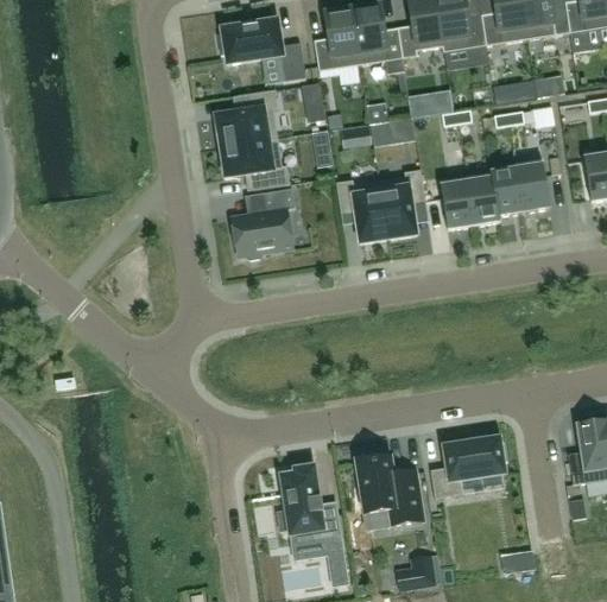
[(411,24),(397,26),(402,57),(416,55),(416,49),(442,45),(442,50),(443,50),(436,0),(408,0),(411,24)]
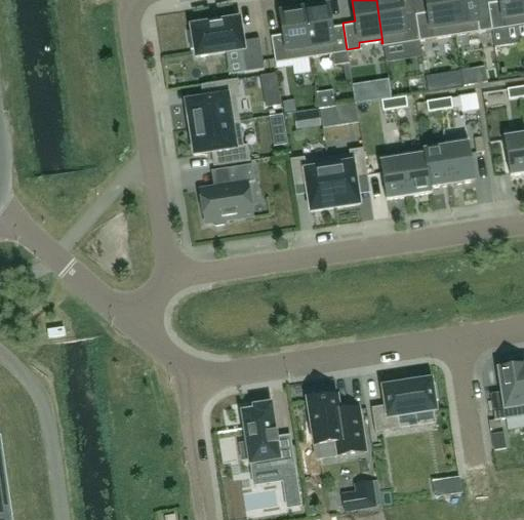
[(376,0),(383,43),(418,38),(414,11),(403,13),(400,0),(376,0)]
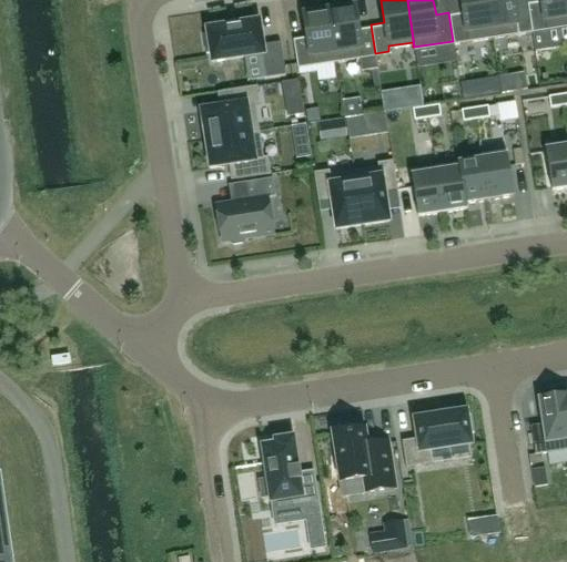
[(493,34),(487,0),(461,0),(462,11),(448,12),(453,41),(493,34)]
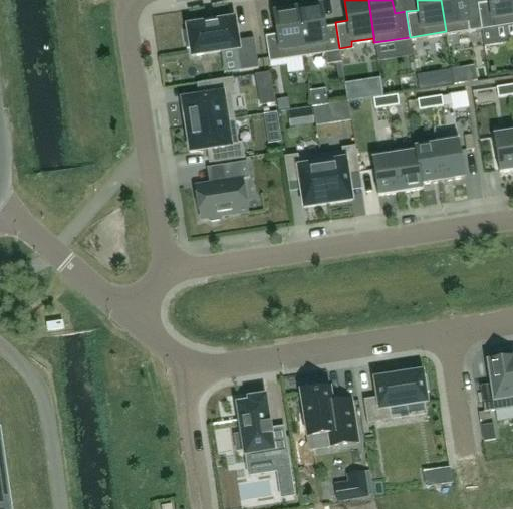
[(441,0),(446,31),(481,26),(477,0),(465,2),(464,0),(441,0)]
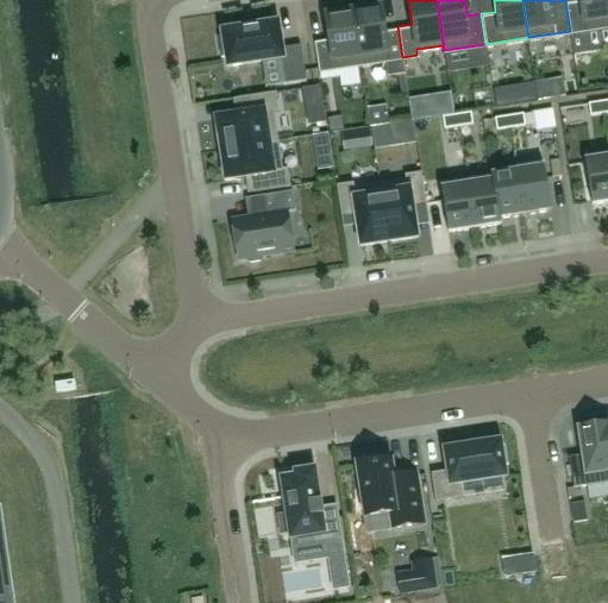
[(607,25),(607,1),(607,0),(565,0),(570,31),(584,29),(607,25)]
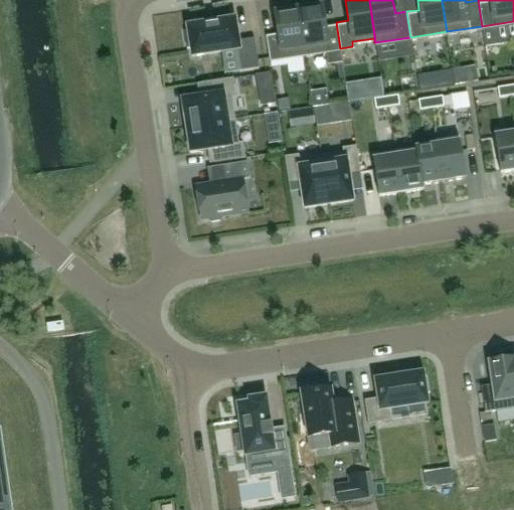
[(321,2),(298,6),(305,53),(326,50),(328,60),(342,58),(340,48),(336,22),(324,24),(321,2)]
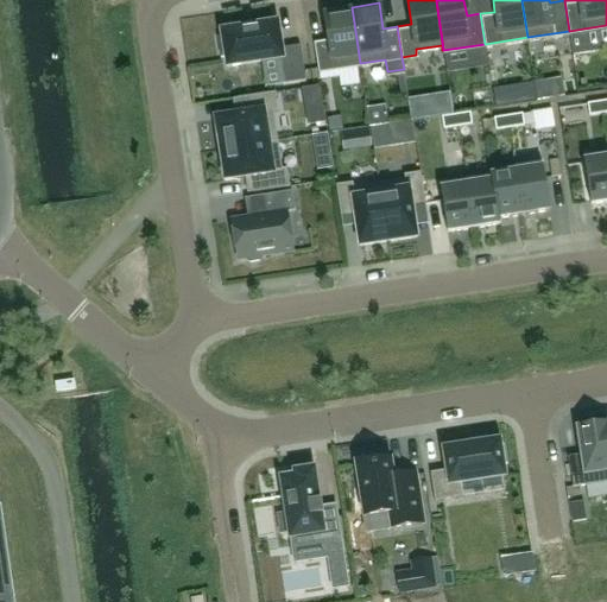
[(360,63),(352,7),(323,12),(327,37),(314,39),(318,69),(360,63)]
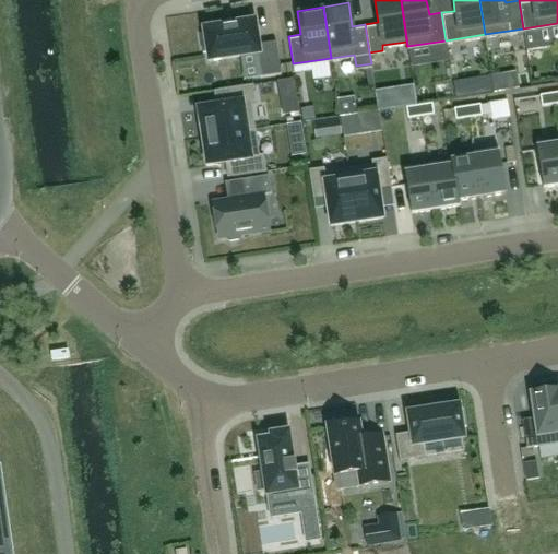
[(258,50),(261,73),(281,71),(275,38),(258,40),(254,19),(254,16),(252,18),(235,20),(223,22),(205,25),(204,24),(202,24),(203,27),(204,30),(200,31),(202,49),(206,48),(208,56),(208,58),(210,58),(210,57),(257,50),(258,50)]
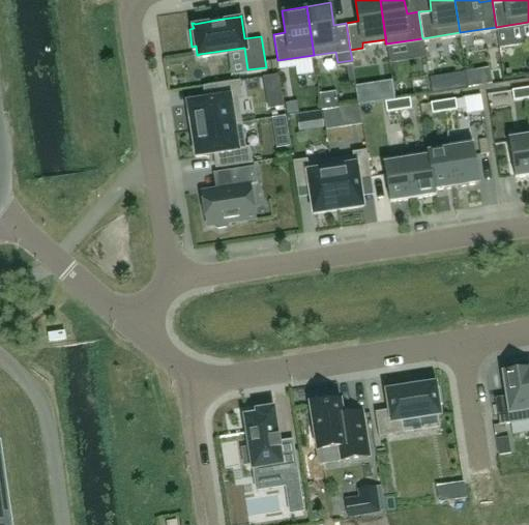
[(187,99),(192,126),(241,119),(237,93),(241,93),(239,78),(207,82),(209,96),(187,99)]
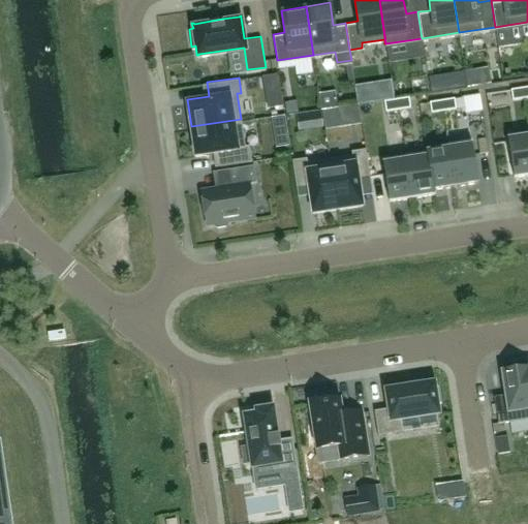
[(524,95),(523,85),(510,87),(513,97),(524,95)]
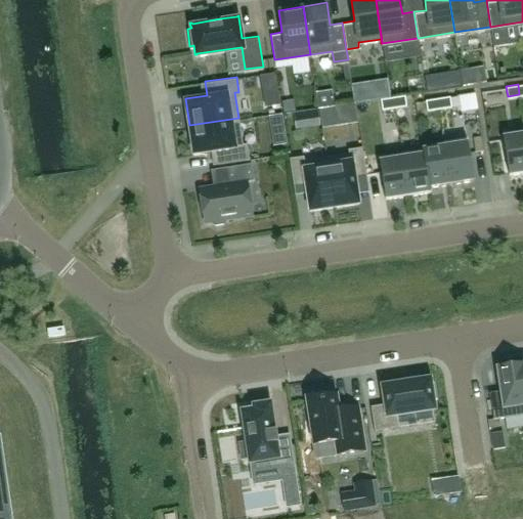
[(392,95),(394,105),(406,103),(405,101),(404,93),(392,95)]
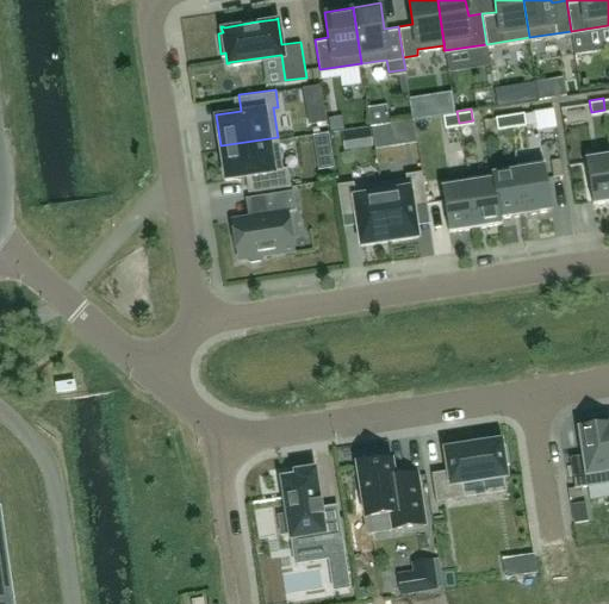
[(523,110),(509,112),(511,124),(526,122),(523,110)]
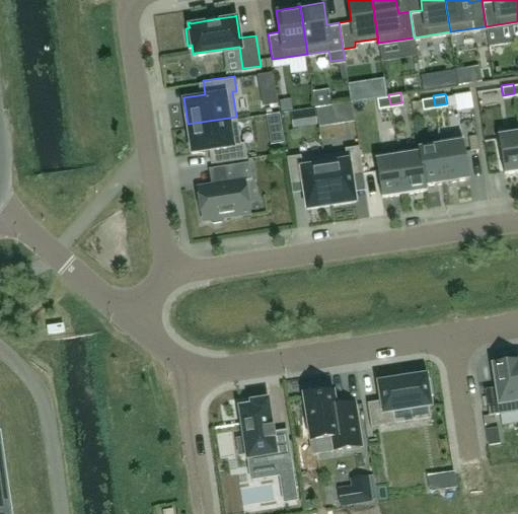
[(378,106),(390,104),(388,94),(376,96),(378,106)]
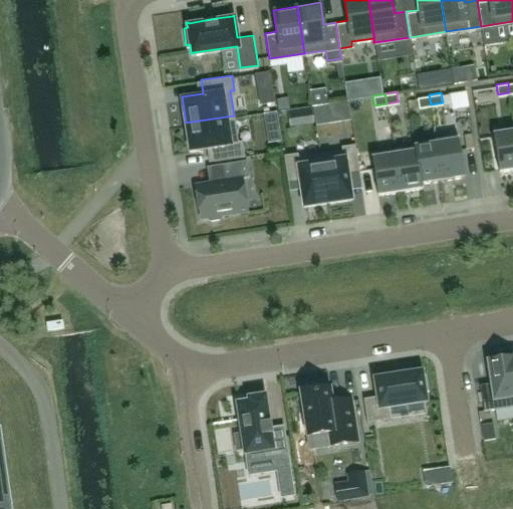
[(419,106),(431,104),(429,94),(417,96),(419,106)]
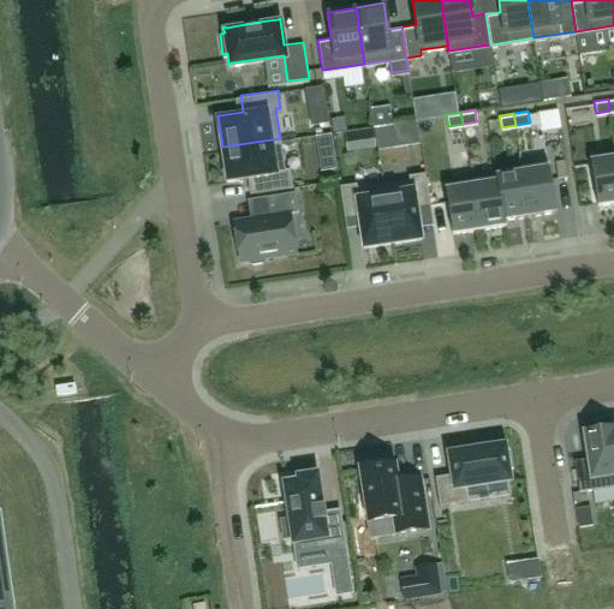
[(416,118),(375,124),(379,145),(418,139),(416,118)]
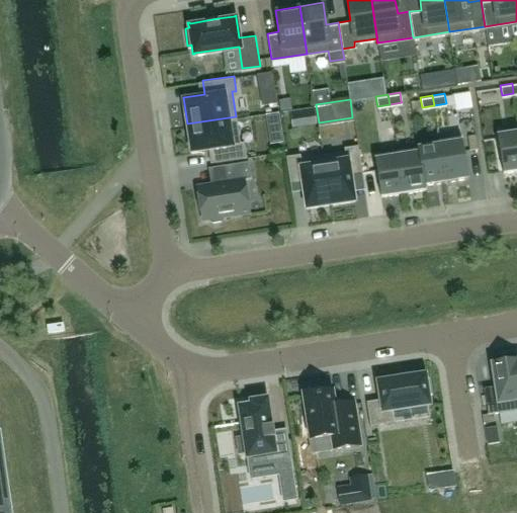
[(240,141),(236,116),(187,123),(191,150),(212,147),(214,160),(246,156),(244,141),(240,141)]
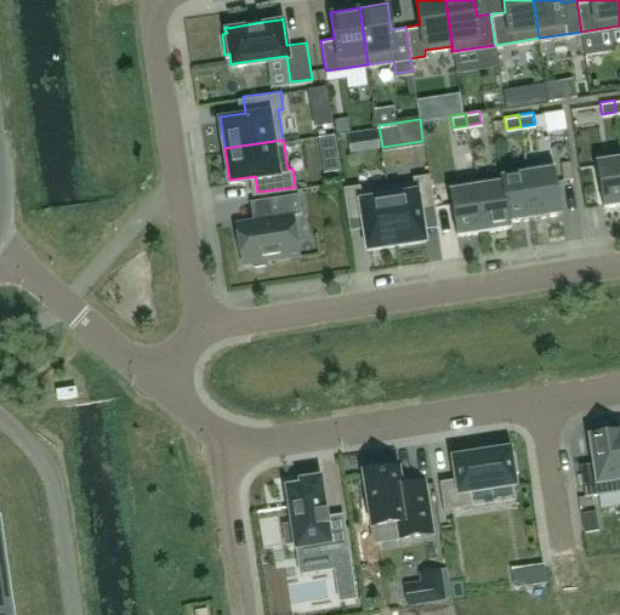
[(619,155),(596,159),(602,205),(619,201),(619,155)]
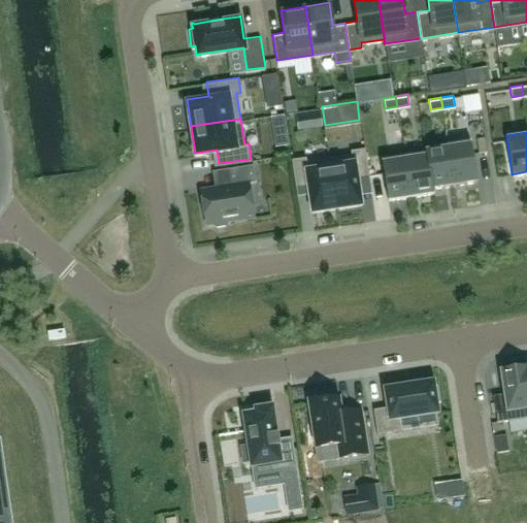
[(447,139),(454,183),(476,180),(470,136),(447,139)]
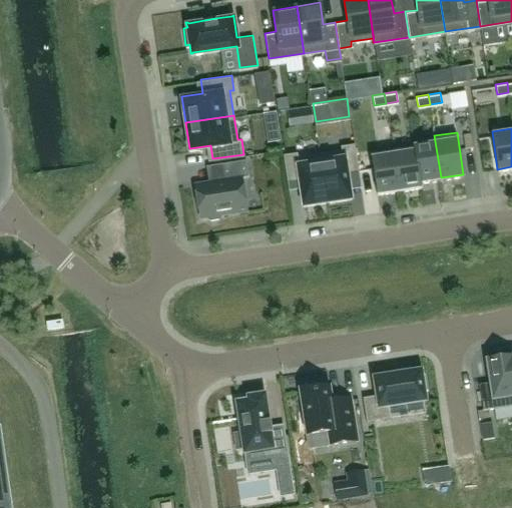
[(441,177),(434,135),(434,136),(434,140),(413,144),(419,185),(421,185),(420,181),(441,177)]
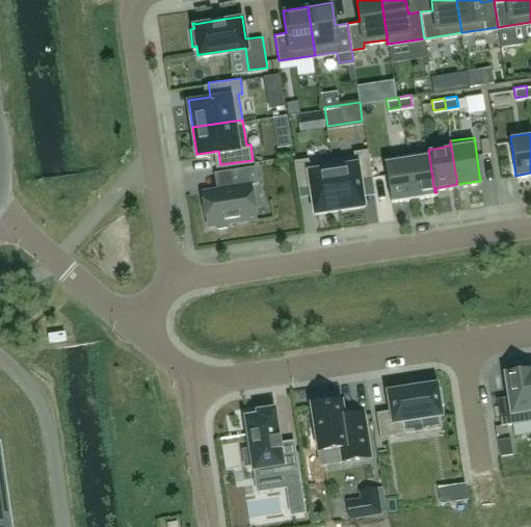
[(371,175),(367,148),(353,150),(354,154),(330,157),(339,208),(363,204),(359,177),(371,175)]
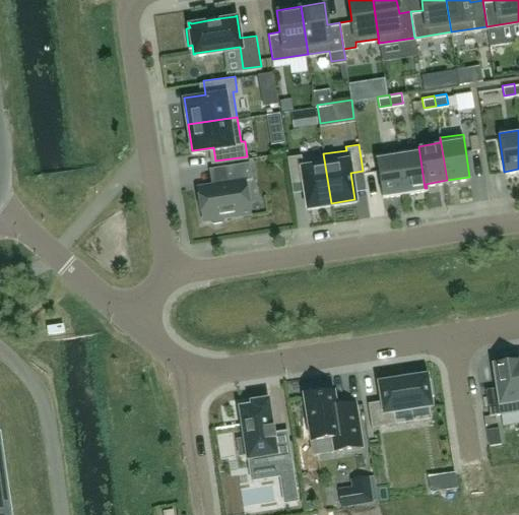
[(397,149),(404,192),(425,188),(418,146),(397,149)]
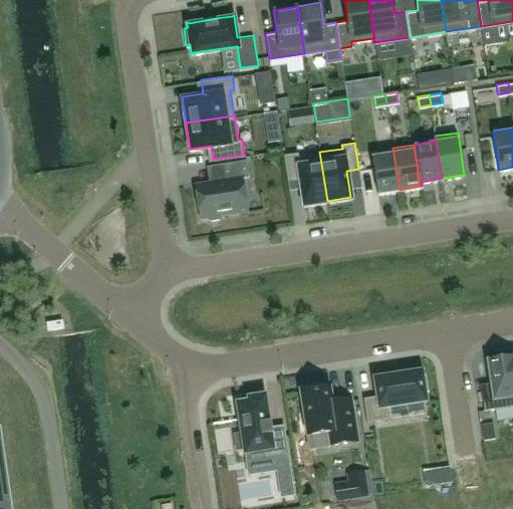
[(400,190),(393,148),(393,152),(371,156),(377,193),(400,190)]
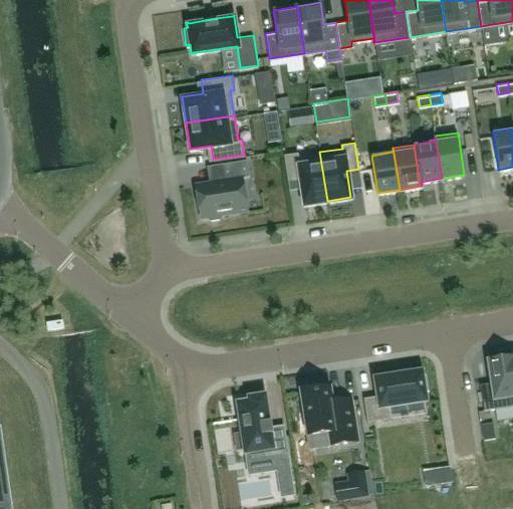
[(303,204),(327,201),(319,152),(297,155),(296,151),(283,153),(287,180),(299,178),(303,204)]
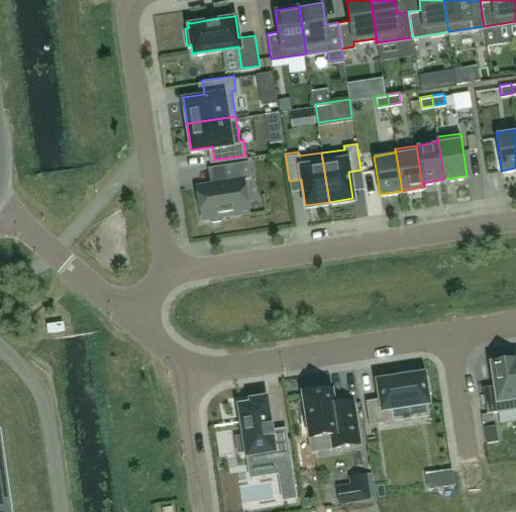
[(196,184),(201,217),(207,216),(212,219),(219,218),(223,214),(248,210),(243,177),(250,176),(247,159),(223,163),(225,179),(196,184)]
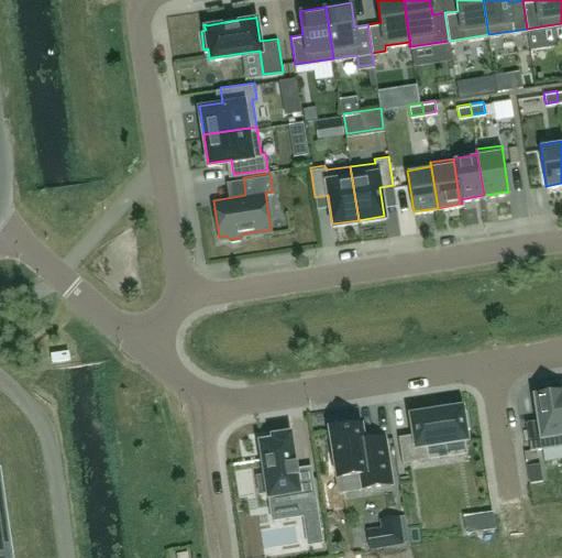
[(561,442),(561,400),(561,390),(551,391),(551,386),(537,389),(538,393),(535,393),(538,417),(525,419),(529,448),(561,442)]
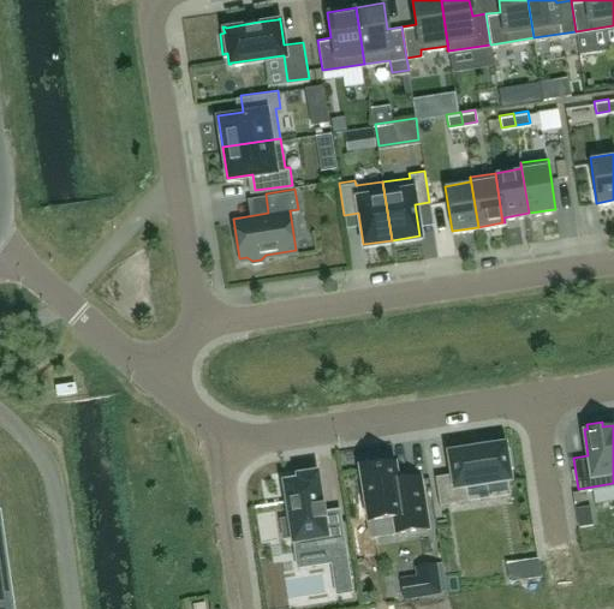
[(504,441),(448,451),(451,471),(434,473),(439,502),(468,499),(465,484),(510,477),(507,465),(512,465),(510,446),(505,447),(504,441)]
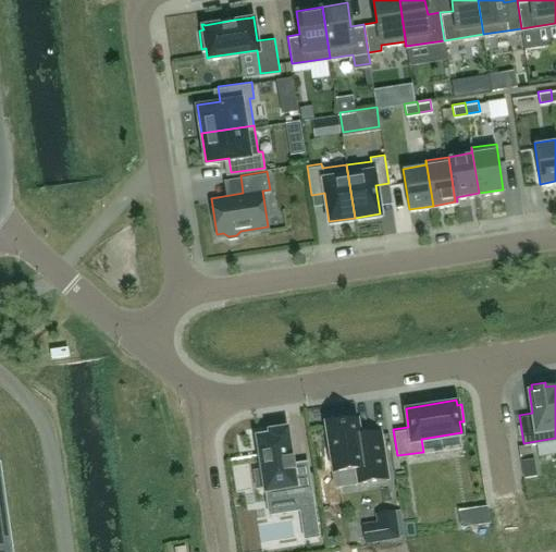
[(341,418),(324,420),(332,470),(356,466),(358,480),(387,476),(380,430),(366,432),(366,434),(359,436),(357,418),(341,420),(341,418)]
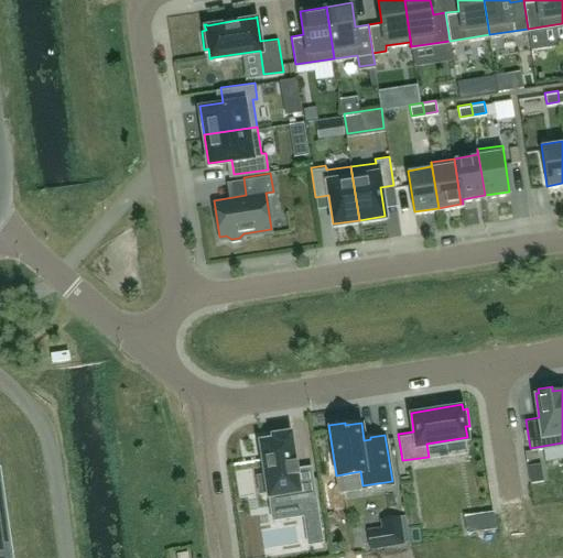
[(294,461),(290,430),(272,434),(273,437),(260,439),(264,472),(256,473),(259,491),(268,489),(269,503),(299,499),(299,501),(315,498),(311,463),(296,466),(296,461),(294,461)]
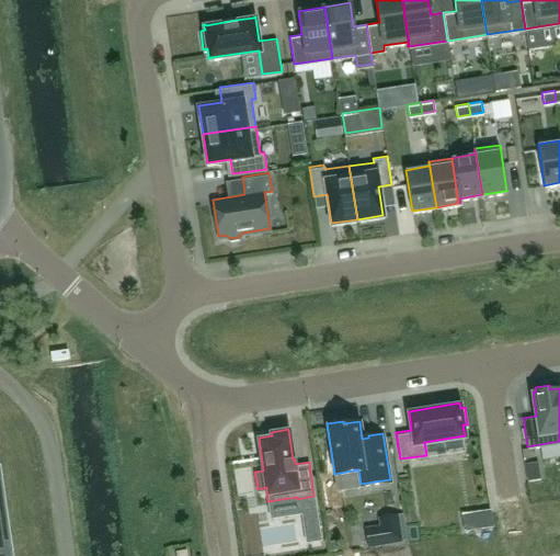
[(400,539),(396,512),(385,513),(389,540),(400,539)]
